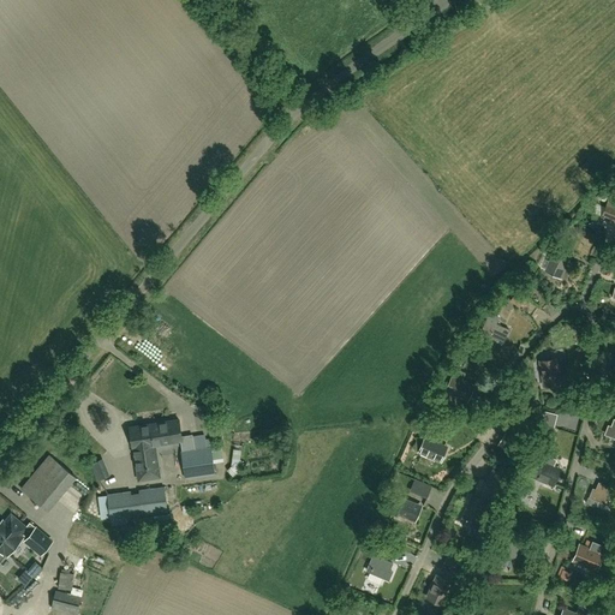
[(614,198),(610,196),(601,218),(614,224),(614,198)]
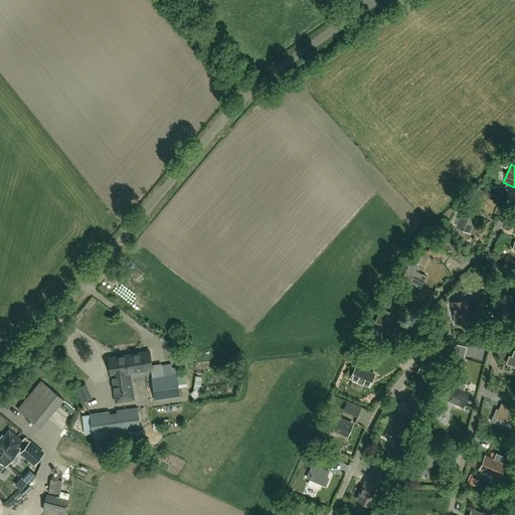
[(469,232),(476,217),(470,214),(471,211),(464,208),(458,224),(464,227),(463,229),(469,232)]
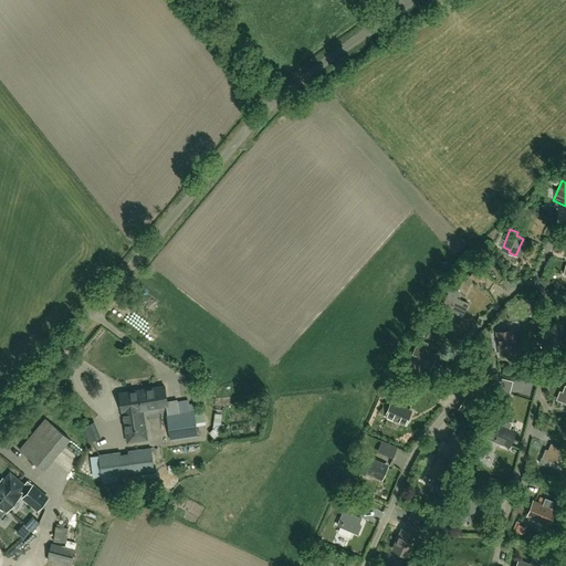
[(482,281),(485,275),(477,271),(474,276),(482,281)]
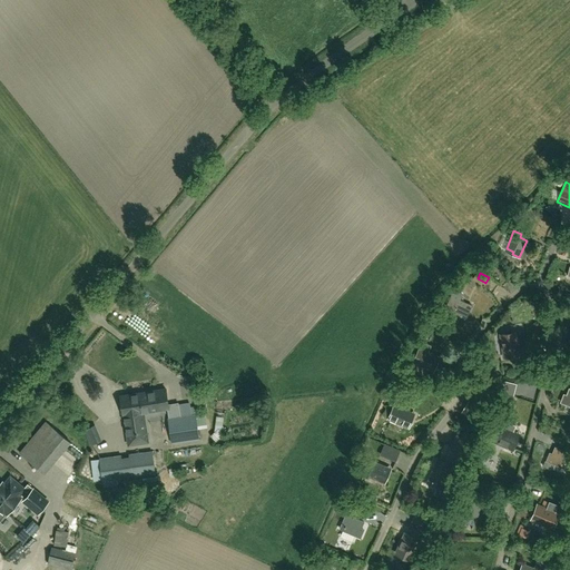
[(468,313),(471,305),(467,304),(459,301),(461,294),(453,291),(444,311),(464,320),(468,313)]
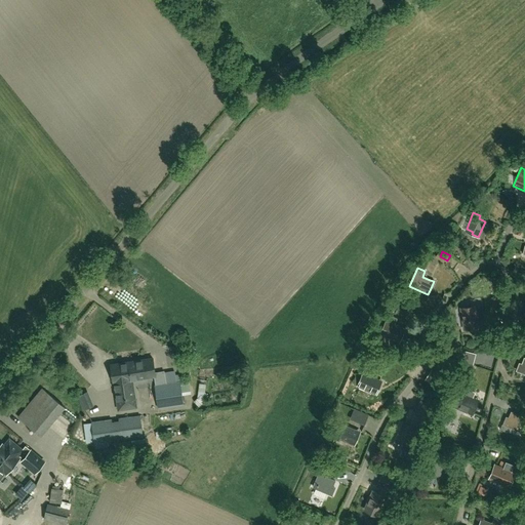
[(124,297),(122,301),(127,304),(132,292),(112,282),(108,290),(124,297)]
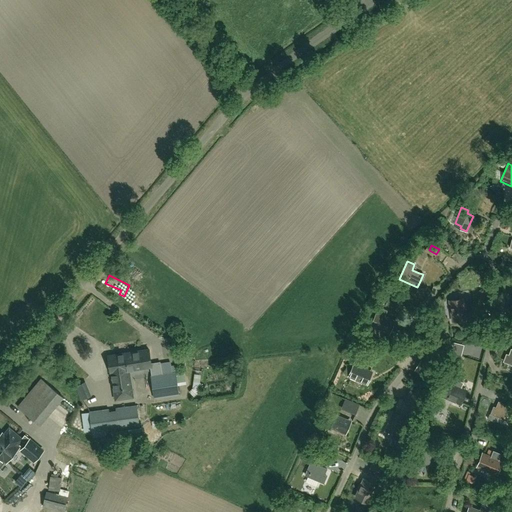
[(130,288),(122,297),(130,304),(138,295),(130,288)]
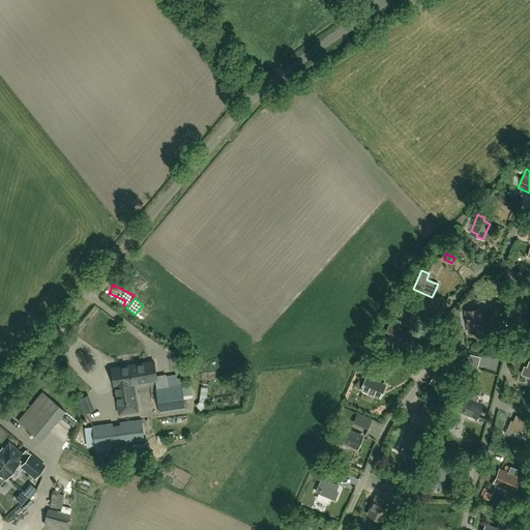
[(475,331),(482,330),(479,313),(473,314),(472,311),(465,312),(468,329),(474,328),(475,331)]
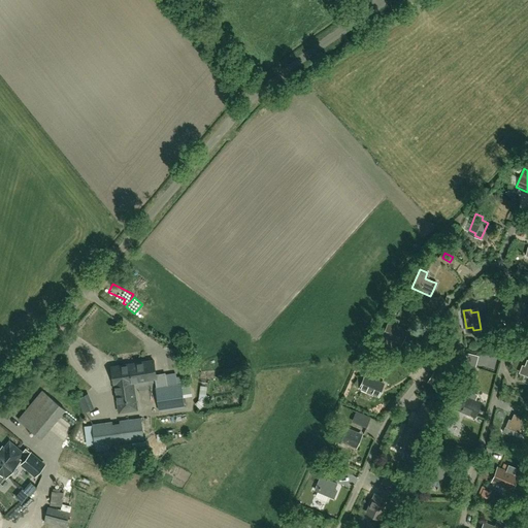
[(406,331),(404,330),(396,326),(398,321),(390,318),(385,330),(387,331),(385,337),(401,344),(406,331)]
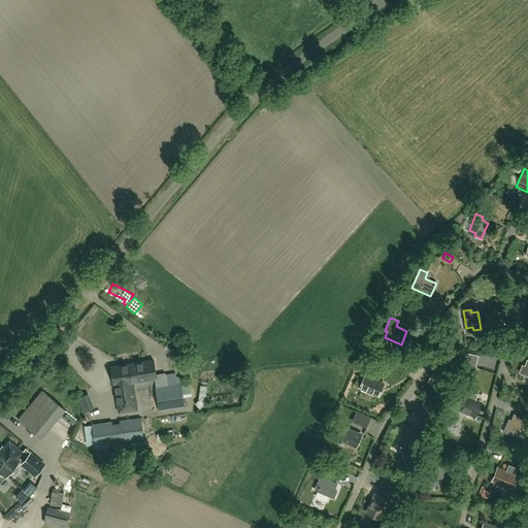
[(470,353),(467,362),(477,365),(481,356),(470,353)]
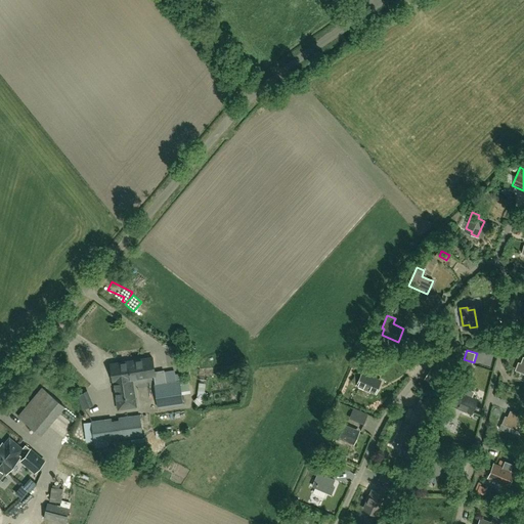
[(155,376),(155,373),(151,358),(111,364),(112,373),(110,374),(111,380),(113,381),(113,382),(114,382),(118,409),(135,406),(131,380),(155,376)]
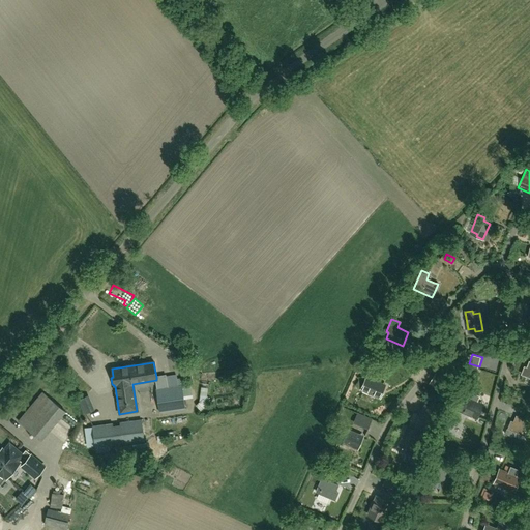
[(438,380),(444,371),(437,366),(432,376),(438,380)]
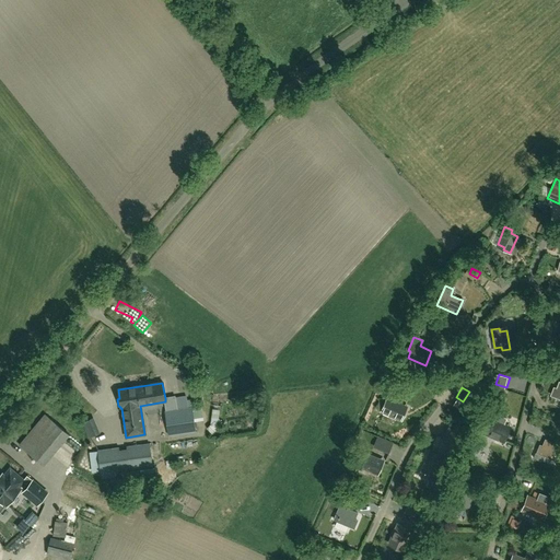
[(401,421),(404,413),(401,412),(404,406),(397,403),(399,397),(389,393),(384,406),(387,407),(384,413),(401,421)]
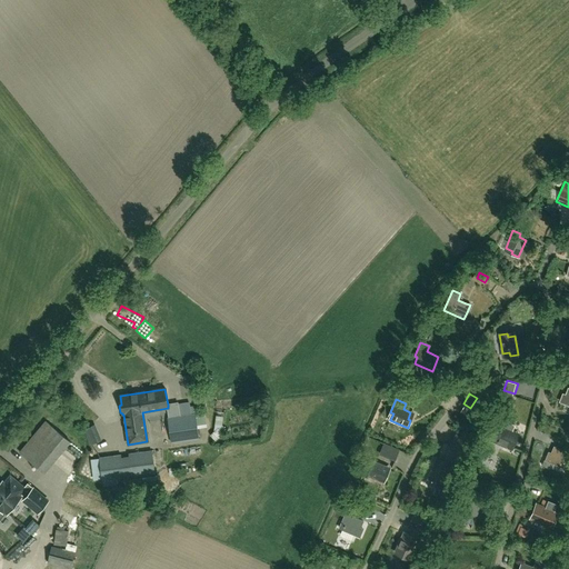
[(179,402),(168,405),(168,408),(169,418),(167,418),(171,443),(199,439),(195,413),(181,416),(179,402)]
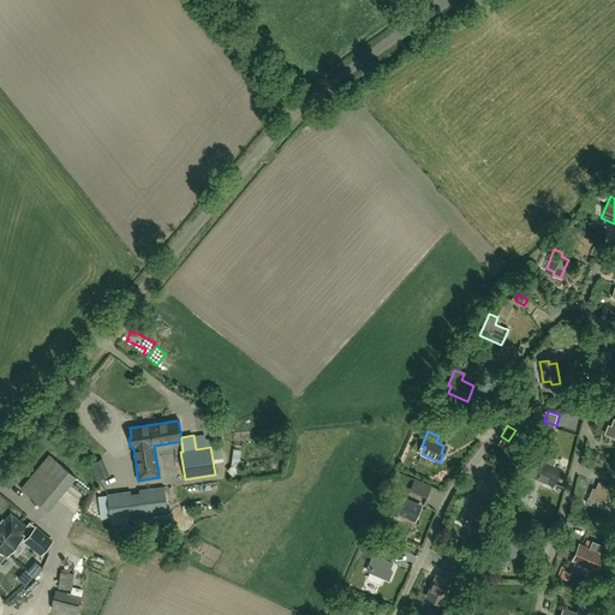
[(555,460),(541,454),(535,469),(537,470),(535,477),(553,485),(556,477),(554,476),(556,469),(553,467),(555,460)]
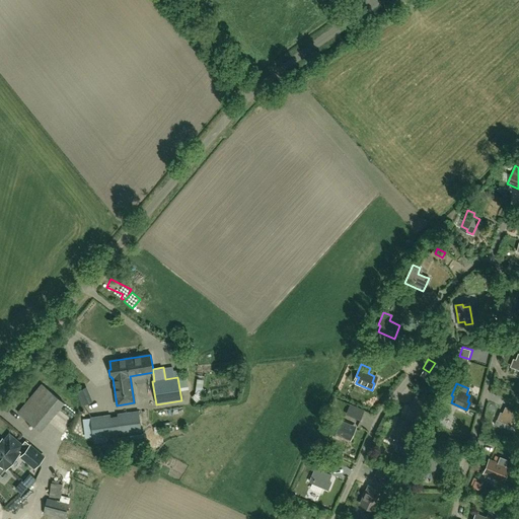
[(41,432),(64,403),(43,386),(19,415),(41,432)]
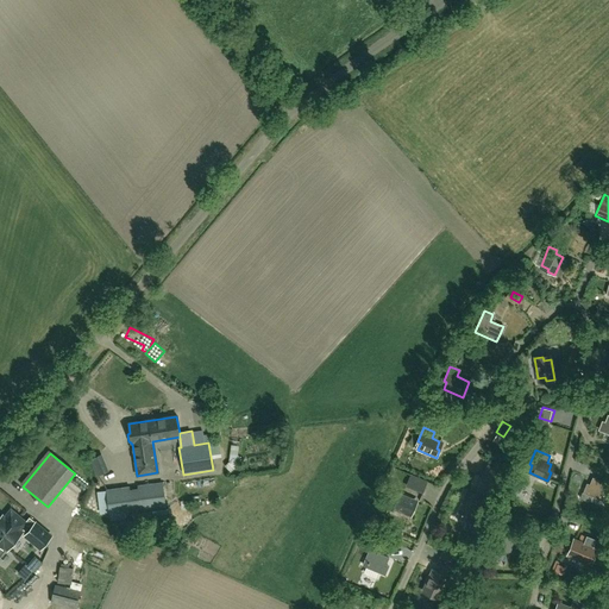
[(226,464),(232,471),(244,462),(238,454),(226,464)]
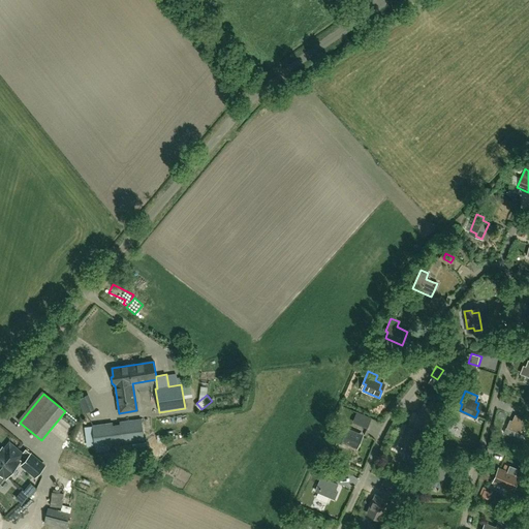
[(356,412),(353,422),(368,428),(371,418),(356,412)]
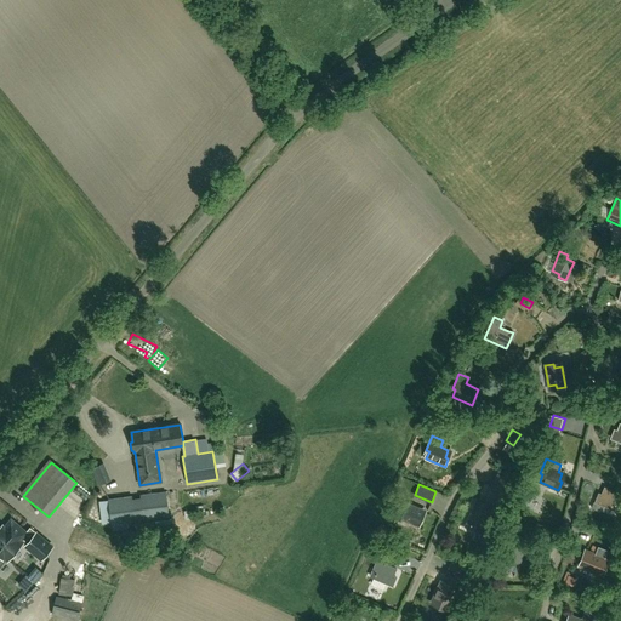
[(620,503),(620,502),(620,494),(605,488),(602,495),(599,494),(596,502),(615,510),(617,502),(620,503)]
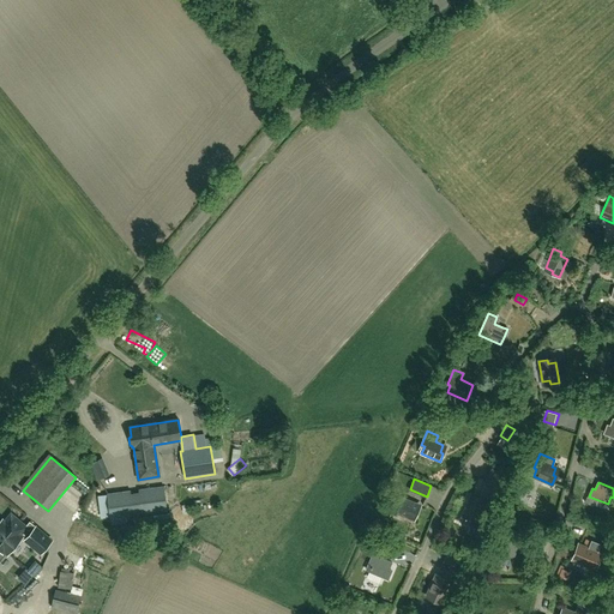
[(142,511),(143,515),(145,534),(174,530),(170,511),(167,511),(164,486),(139,489),(139,493),(131,494),(131,491),(107,494),(110,518),(133,516),(133,512),(142,511)]
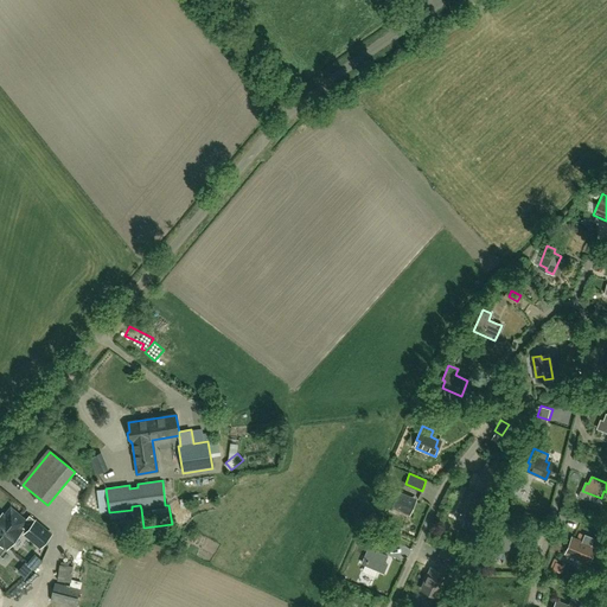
[(409,505),(413,498),(395,490),(391,498),(394,499),(391,506),(409,515),(413,506),(409,505)]
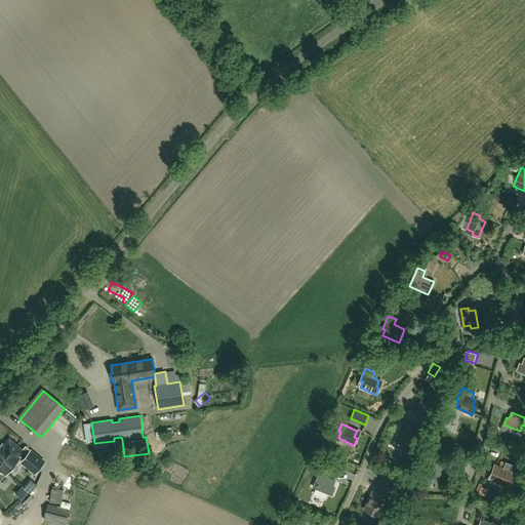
[(407,450),(413,434),(407,432),(408,429),(402,427),(395,442),(401,445),(400,447),(407,450)]
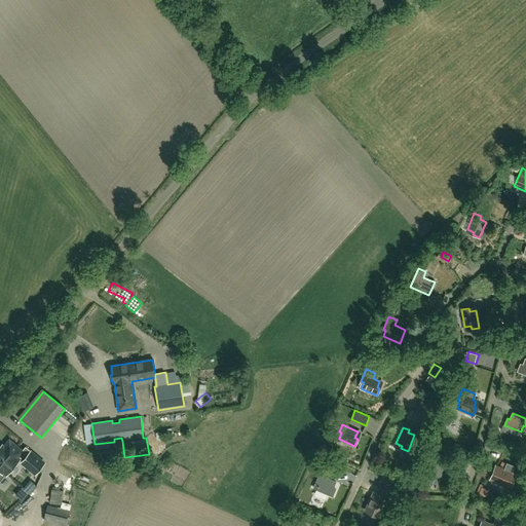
[(0,478),(5,473),(6,475),(8,473),(19,459),(22,462),(35,474),(44,462),(26,447),(23,451),(22,451),(9,441),(4,447),(2,446),(1,448),(0,447),(0,478)]
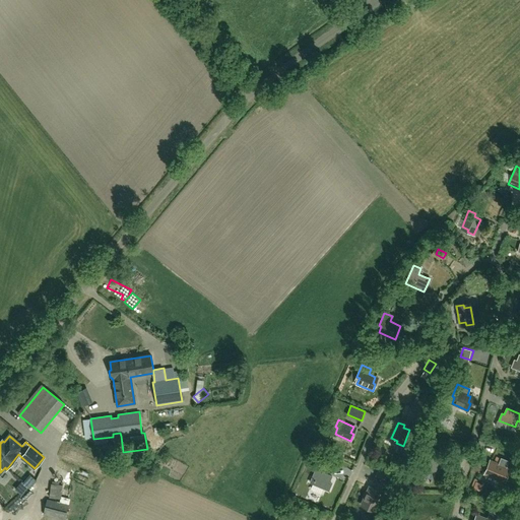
[(432,478),(438,462),(436,461),(437,459),(425,454),(419,467),(421,468),(419,474),(432,478)]
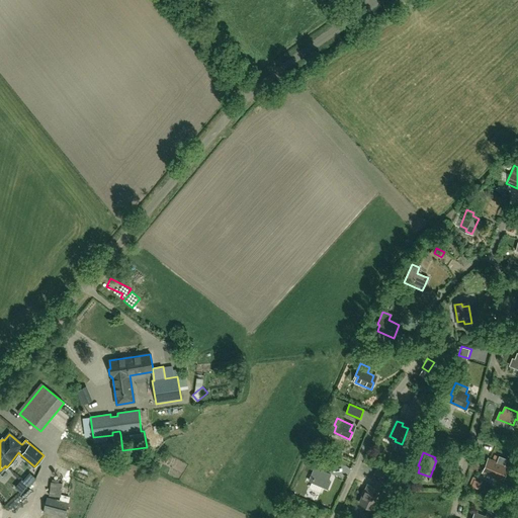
[(322,453),(318,460),(324,462),(327,455),(322,453)]
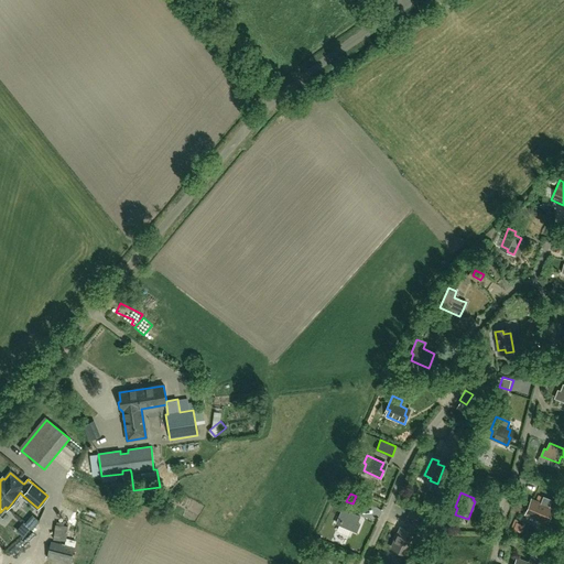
[(550,516),(552,508),(550,507),(553,500),(544,496),(541,503),(535,501),(532,508),(530,507),(527,513),(546,522),(550,516)]
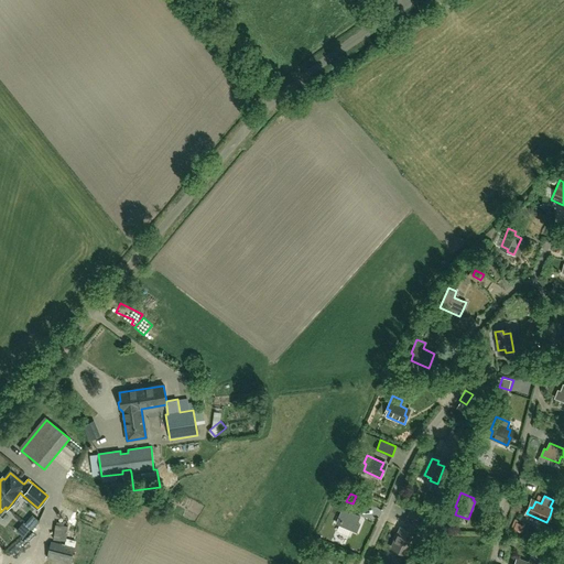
[(357,532),(360,524),(357,523),(359,517),(351,513),(354,507),(346,503),(339,517),(343,518),(339,524),(357,532)]
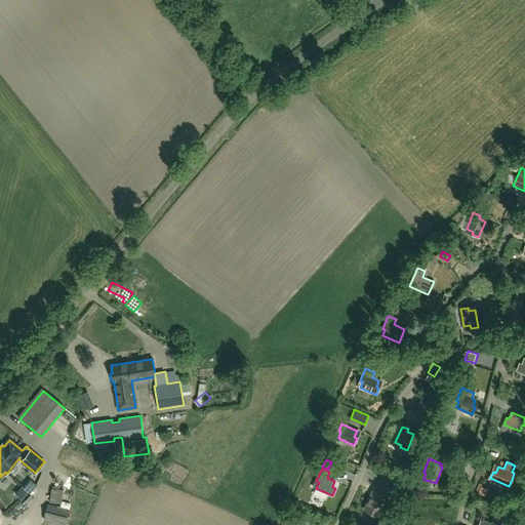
[(518,482),(522,475),(517,473),(513,480),(518,482)]
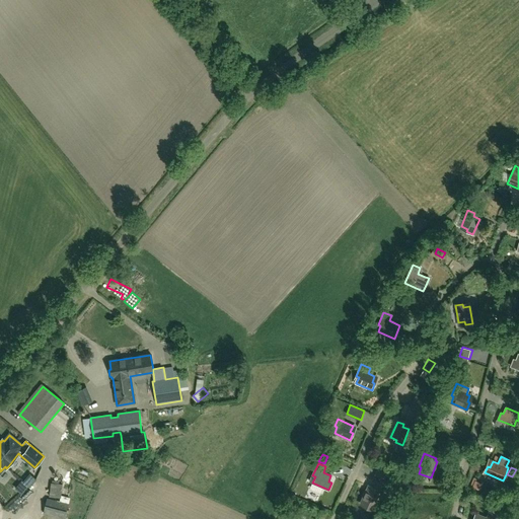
[(27,486),(27,485),(23,480),(21,479),(15,488),(21,493),(27,486)]
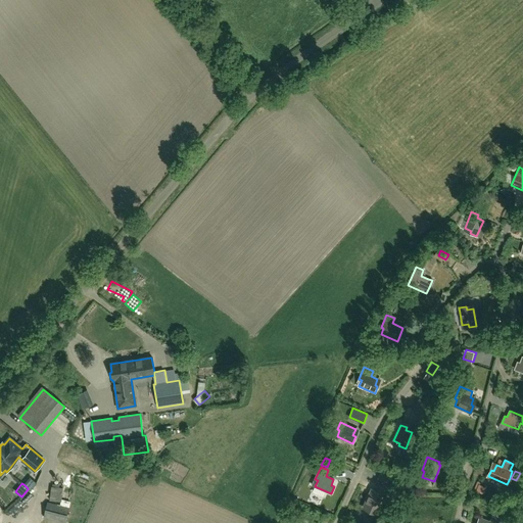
[(485,487),(479,484),(477,490),(483,492),(485,487)]
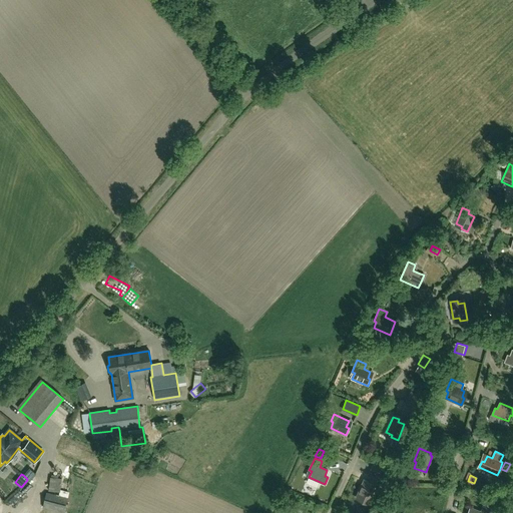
[(51,487),(62,489),(63,481),(52,480),(51,487)]
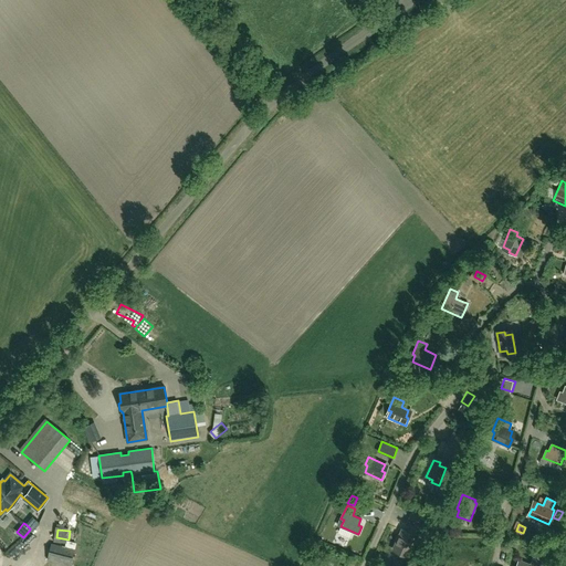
[(408,556),(415,538),(408,536),(409,533),(402,530),(395,547),(401,549),(400,553),(408,556)]
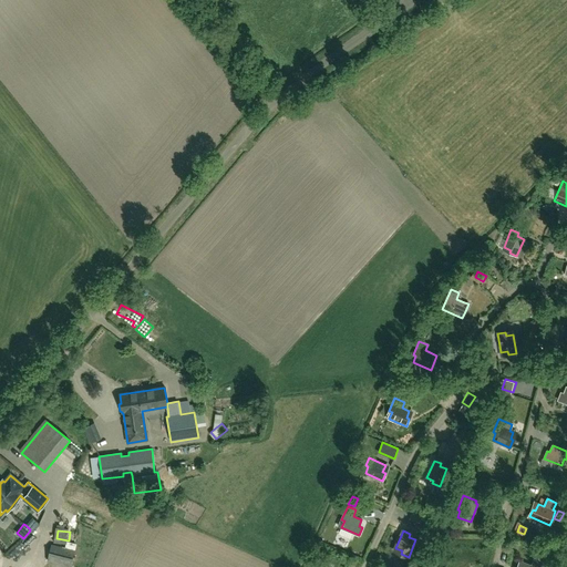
[(69,566),(71,566),(75,550),(51,544),(47,562),(69,566)]
